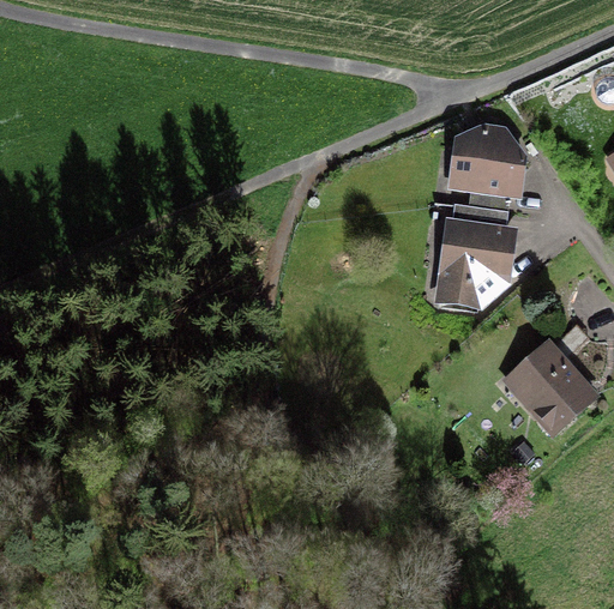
[(447,187),(470,191),(510,197),(522,198),(528,156),(506,125),(485,122),(455,137),(451,160),(446,160),(445,174),(450,174),(447,187)]
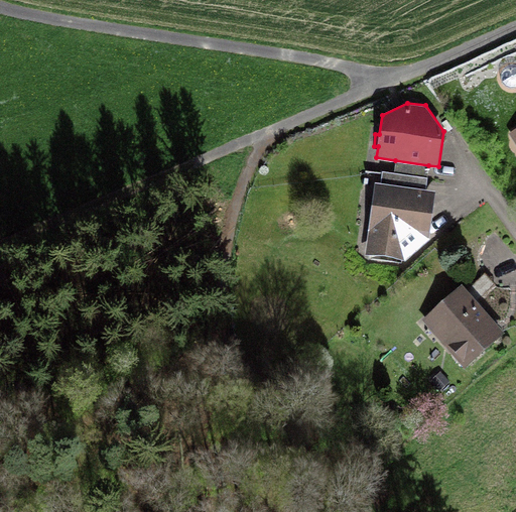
[(427,175),(428,165),(395,160),(393,171),(427,175)]
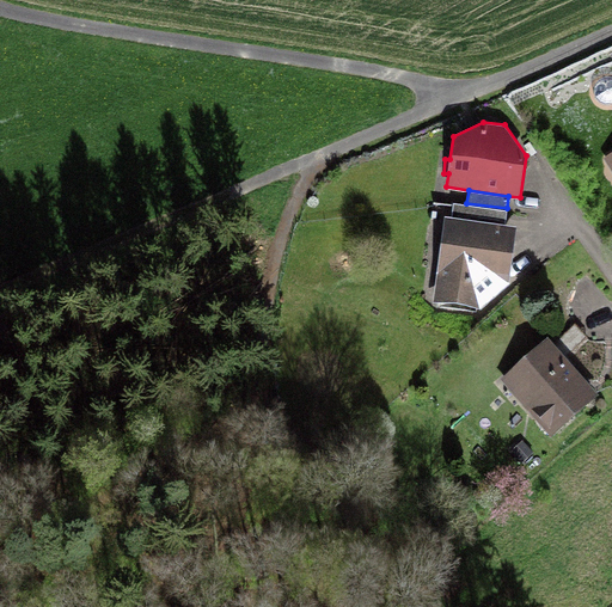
[(505,224),(507,208),(466,203),(453,201),(451,216),(505,224)]
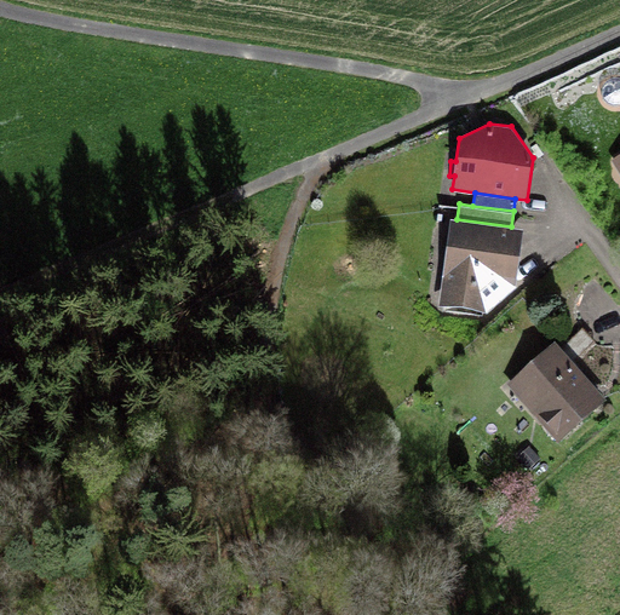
[(440,295),(437,305),(484,314),(516,287),(523,229),(511,226),(457,219),(451,218),(448,230),(440,229),(431,294),(440,295)]
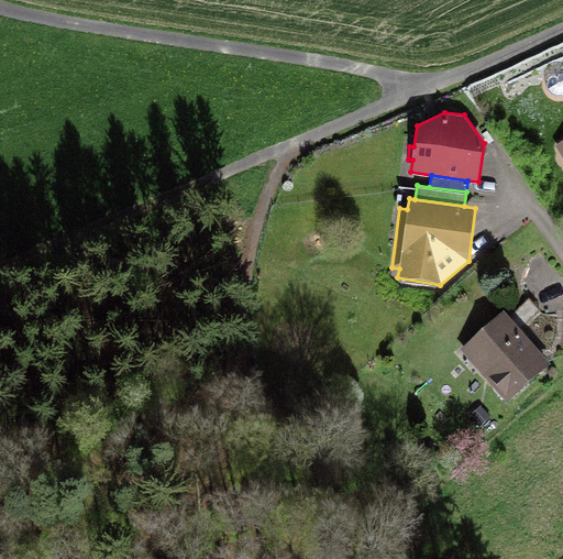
[(508,402),(552,362),(504,309),(460,348),(463,352),(456,359),(466,371),(474,364),(508,402)]
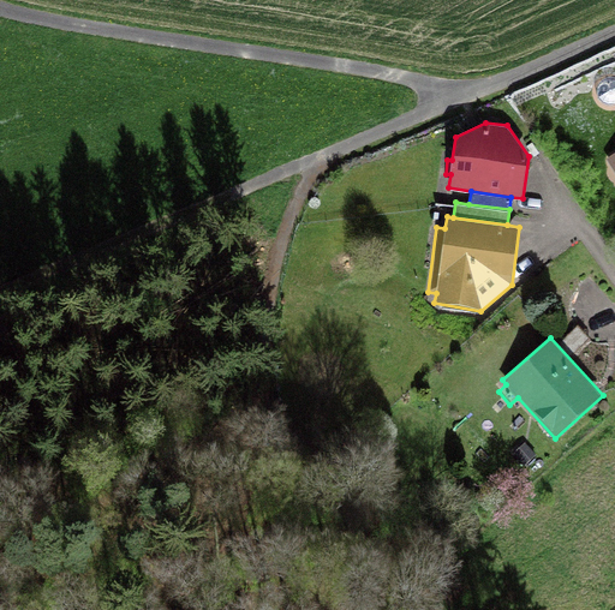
[(538,453),(526,438),(512,450),(524,465),(538,453)]
